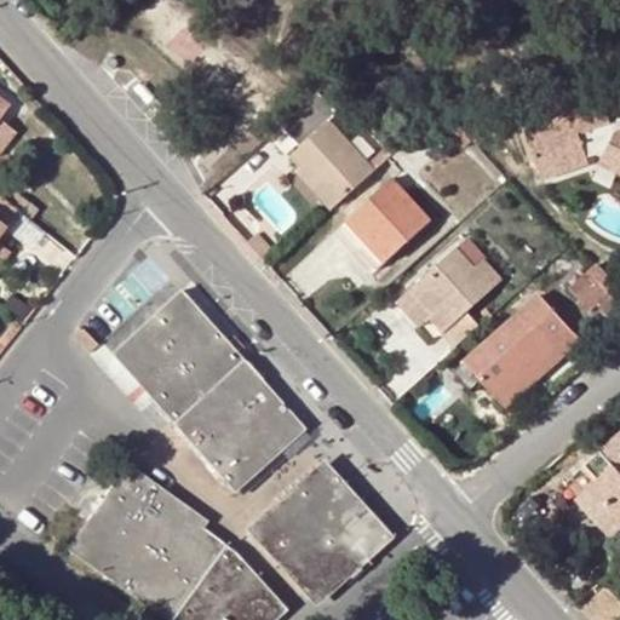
[(317,92),(280,126),(299,148),(292,156),(302,167),(337,205),(374,171),(328,121),(338,114),(317,92)]
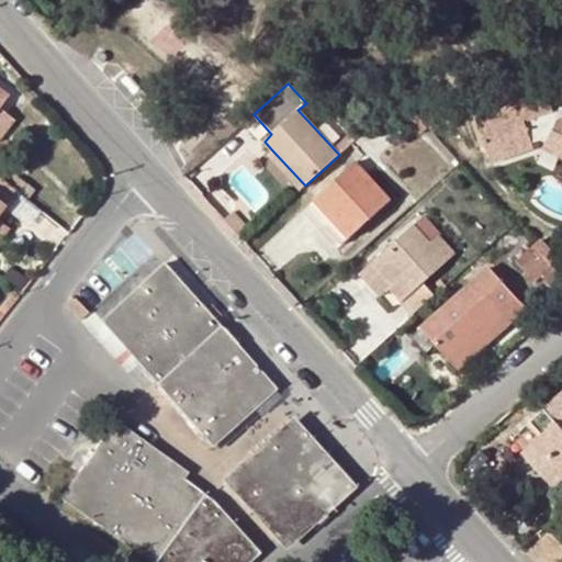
[(531,144),(544,144),(561,153),(559,159),(561,160),(561,108),(551,113),(546,96),(475,120),(490,163),(531,150),(531,144)]
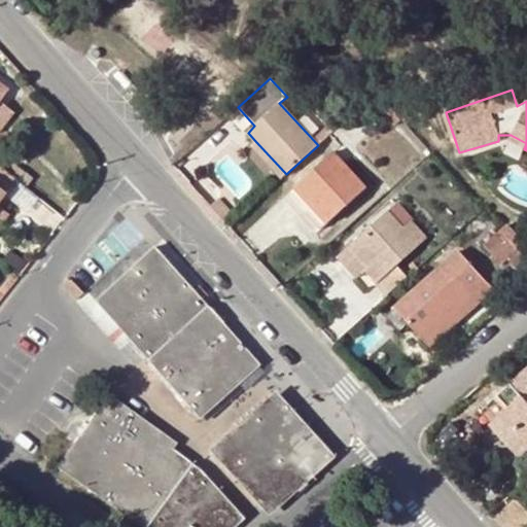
[(0,102),(0,121),(0,123),(10,111),(0,102)]
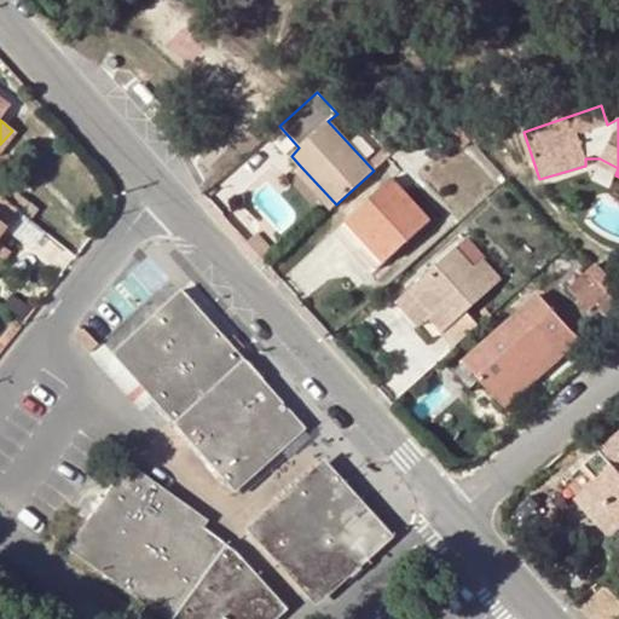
[(618,168),(600,158),(596,166),(615,175),(618,168)]
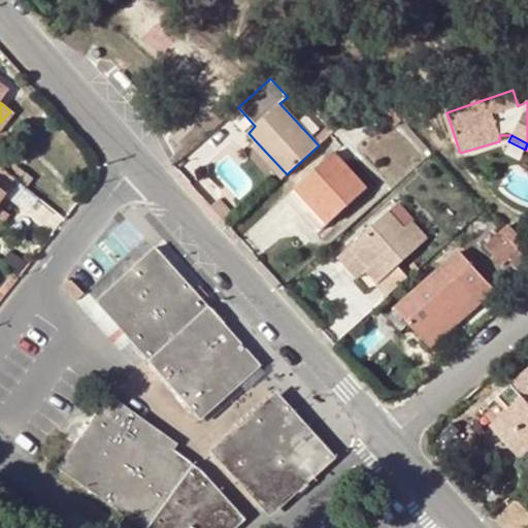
[(287,174),(257,142),(252,146),(281,179),(287,174)]
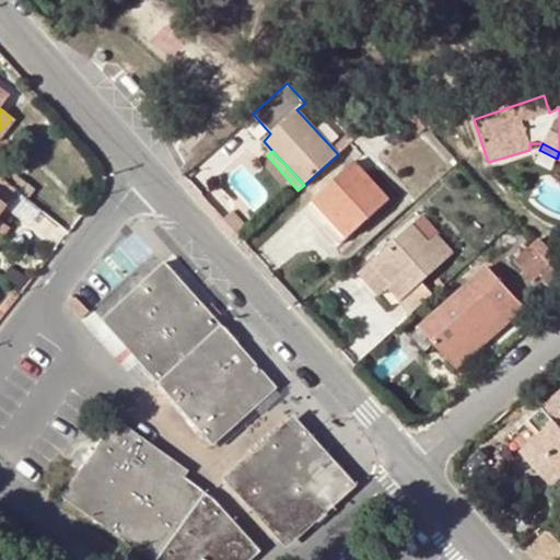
[(354,163),(314,199),(333,221),(325,228),(340,243),(387,201),(354,163)]
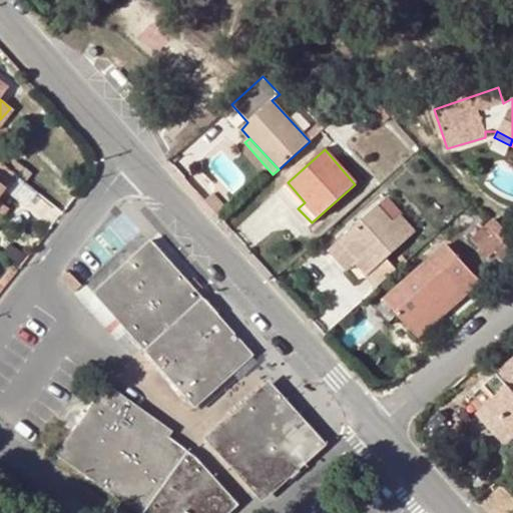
[(0,193),(13,176),(0,165),(0,193)]
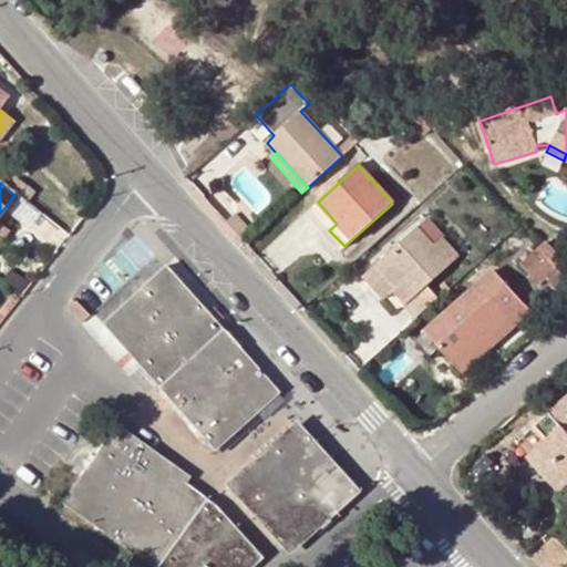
[(337,224),(318,202),(306,213),(325,234),(329,230),(337,224)]
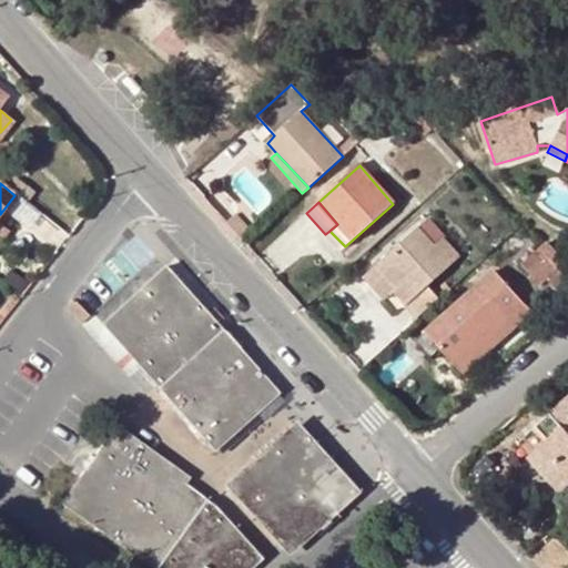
[(417,229),(374,269),(394,291),(393,292),(417,318),(439,300),(428,287),(458,259),(442,239),(434,247),(417,229)]
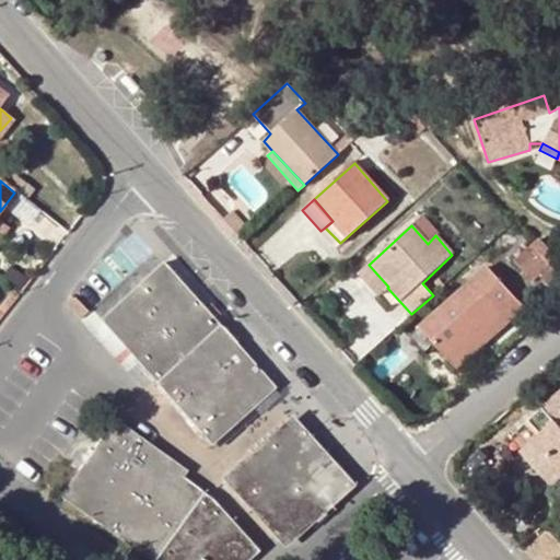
[(559,265),(536,240),(531,244),(532,245),(549,265),(559,276),(559,265)]
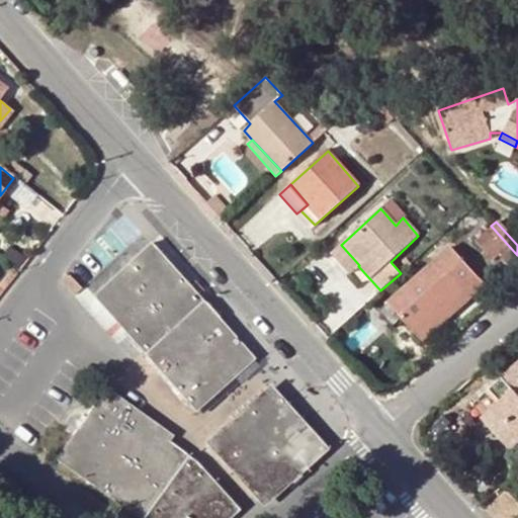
[(517,255),(508,245),(492,227),(473,243),(492,261),(497,257),(511,271),(517,264),(517,255)]
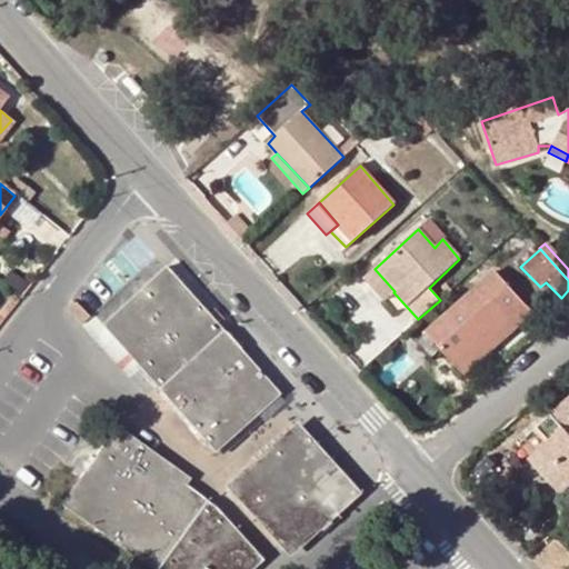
[(395,291),(375,269),(365,278),(385,300),(393,292),(395,291)]
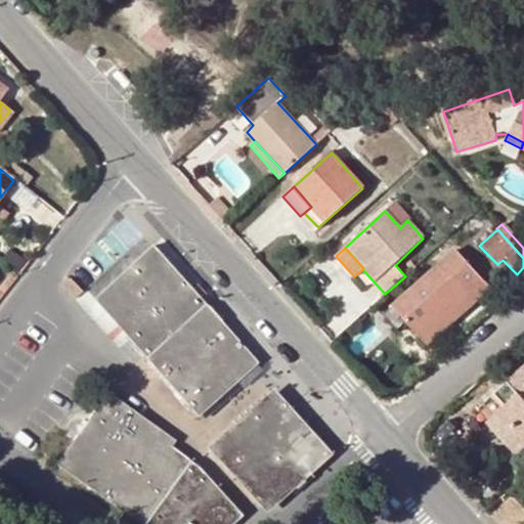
[(95,301),(178,392),(186,401),(198,415),(254,363),(153,250),(95,301)]
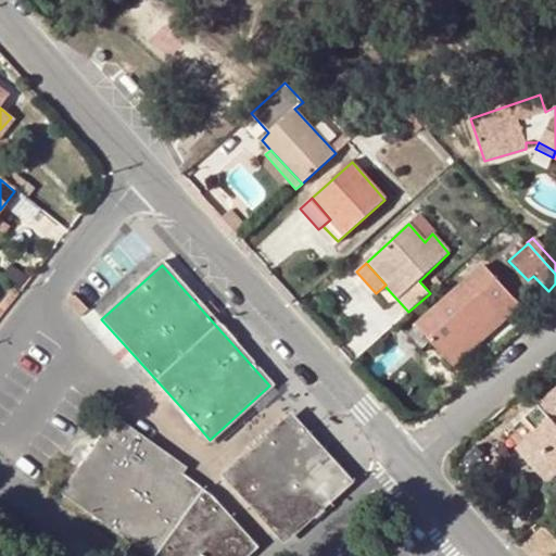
[(417,326),(443,355),(476,327),(480,333),(500,317),(503,321),(519,306),(482,265),(417,326)]
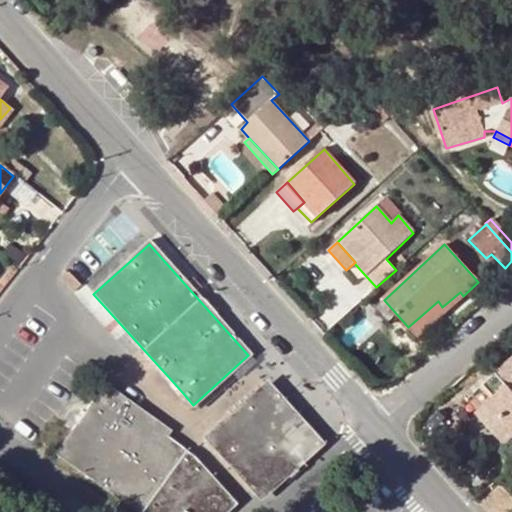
[(438,301),(408,327),(413,333),(442,307),(438,301)]
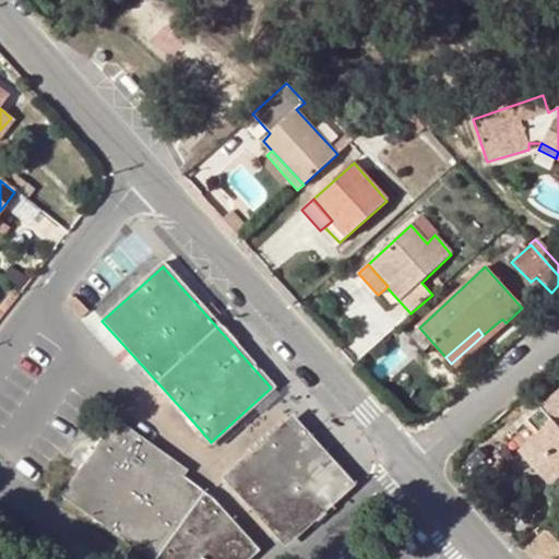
[(558,392),(513,435),(556,482),(558,478),(558,392)]
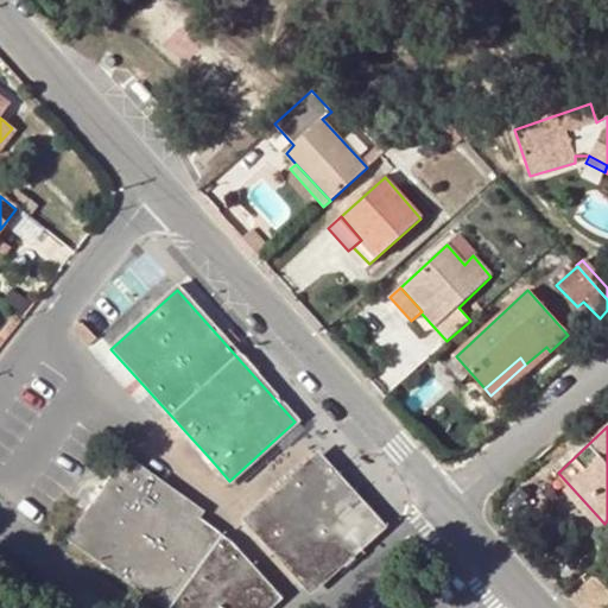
[(216,466),(207,455),(202,458),(211,470),(216,466)]
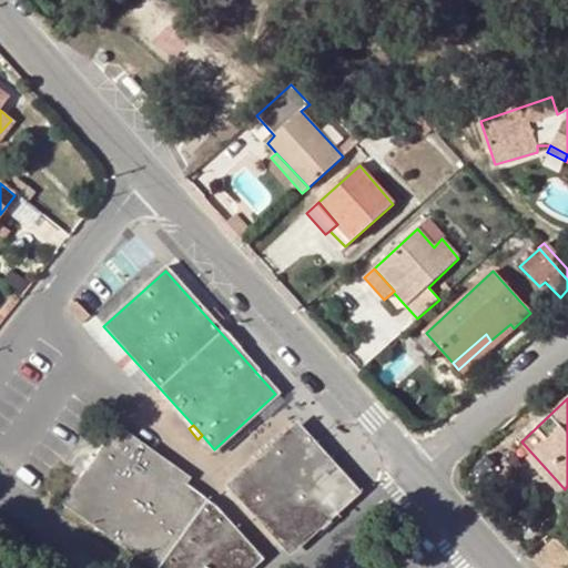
[(115,428),(62,504),(119,543),(122,546),(154,567),(253,567),(262,560),(216,510),(185,487),(170,477),(174,469),(115,428)]
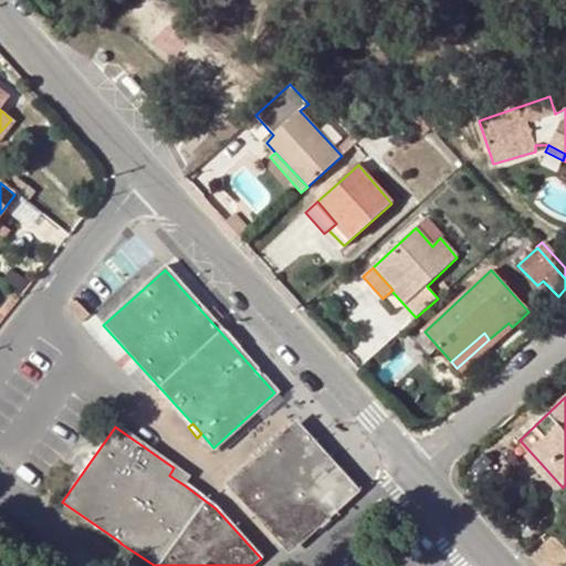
[(231,485),(237,492),(245,501),(259,516),(286,547),(349,492),(293,429),(231,485)]
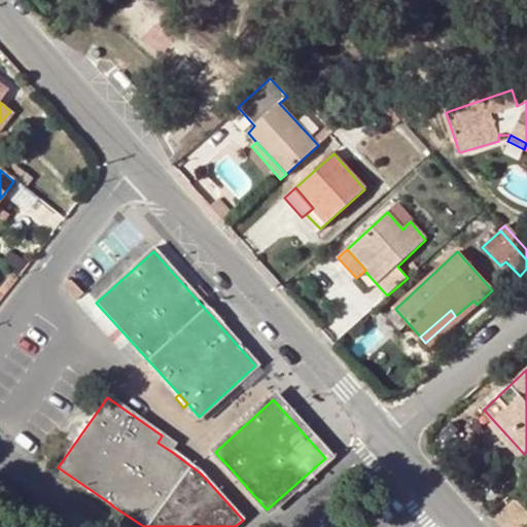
[(524,454),(484,410),(479,414),(519,459),(524,454)]
